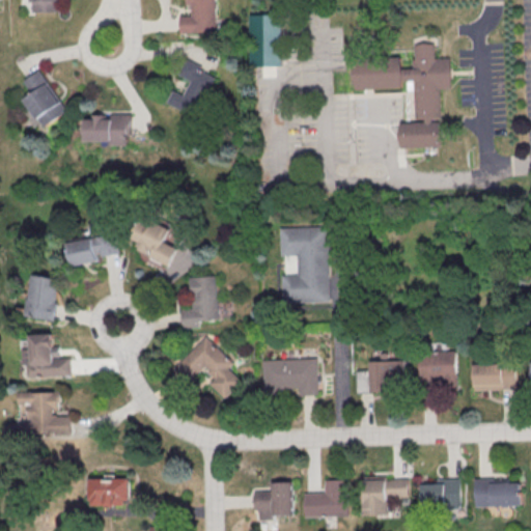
[(57,0),(31,0),(31,11),(58,11),(57,0)]
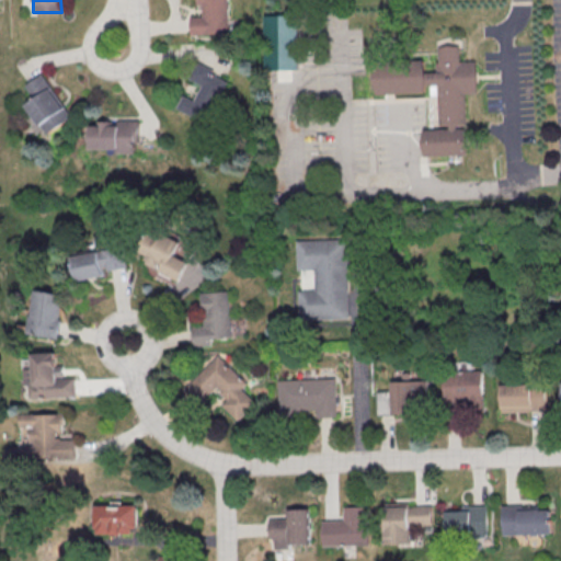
[(225,0),(227,34),(189,36),(187,18),(201,18),(199,6),(195,6),(194,0),(225,0)]
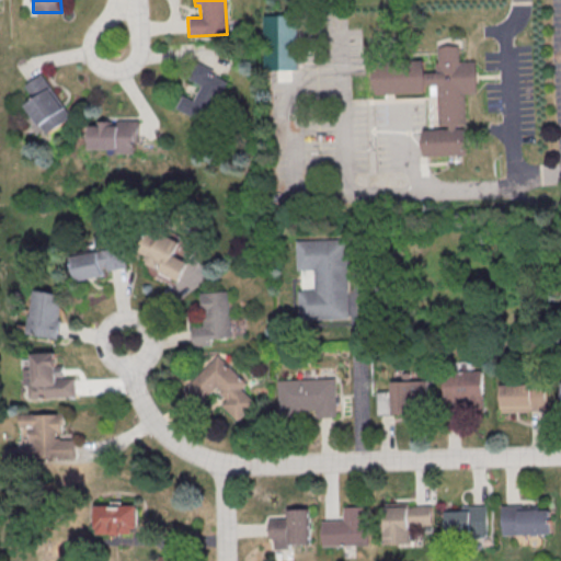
[(264,15),(265,69),(298,68),(297,14),(264,15)]
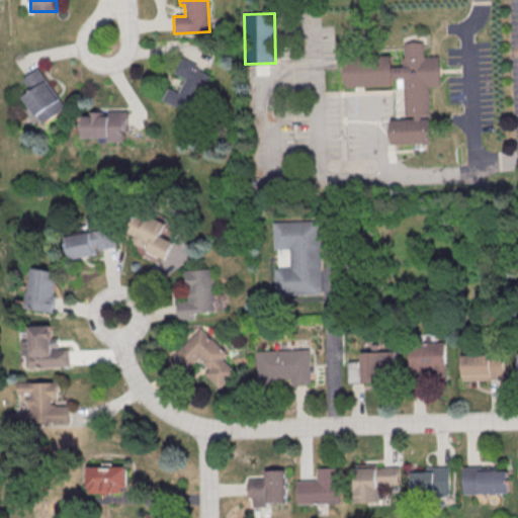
[(430,115),(422,116),(422,120),(429,119),(430,143),(393,146),(392,121),(415,120),(415,116),(407,116),(405,79),(392,80),(392,86),(346,89),(344,60),(391,57),(392,69),(404,68),(403,60),(406,60),(406,46),(424,44),(425,59),(438,58),(440,87),(429,87),(430,115)]
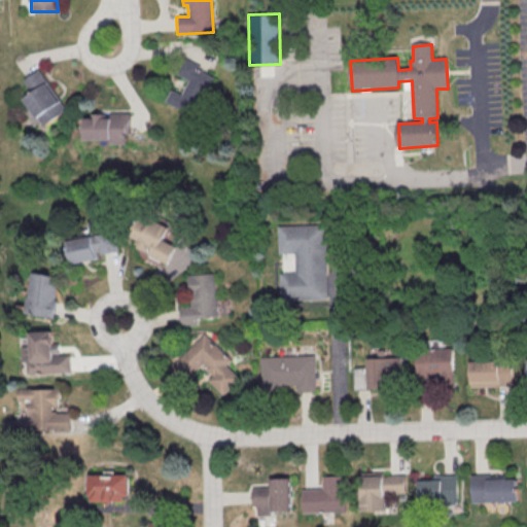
[(211,78),(192,115),(166,102),(171,91),(181,96),(188,81),(175,74),(183,58),(199,66),(197,70),(211,78)]
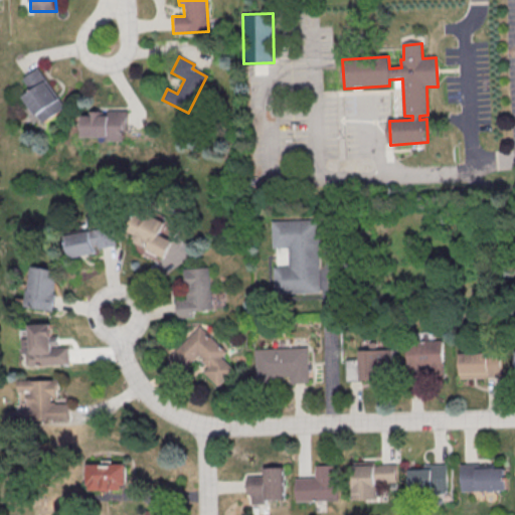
[(65,109),(39,66),(23,77),(32,91),(24,96),(42,124),(65,109)]
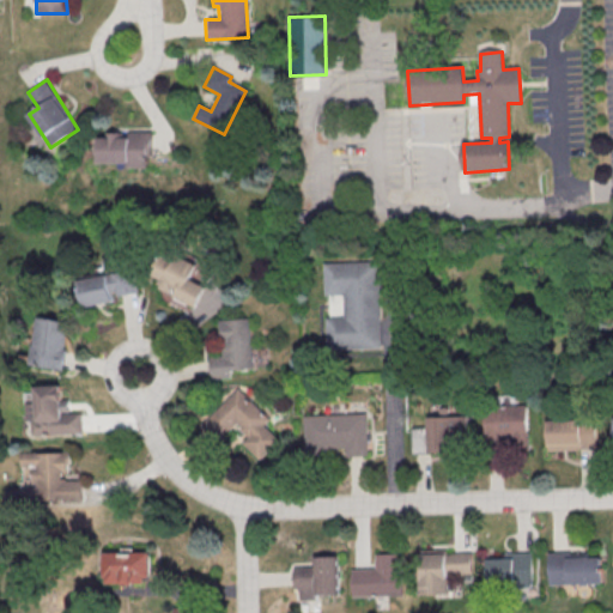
[(99,162),(129,162),(129,167),(151,167),(150,131),(126,131),(126,134),(99,134),(99,162)]
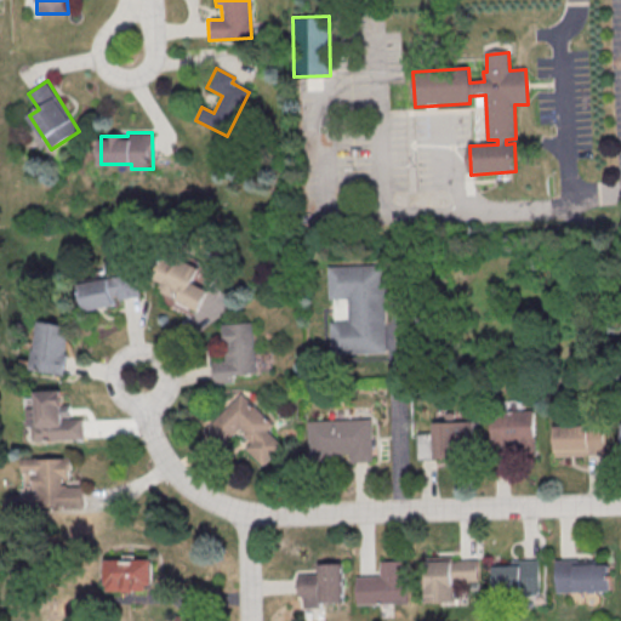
[(209,289),(211,283),(216,272),(216,265),(193,256),(166,254),(155,278),(165,281),(164,297),(176,302),(181,302),(200,311),(209,289)]
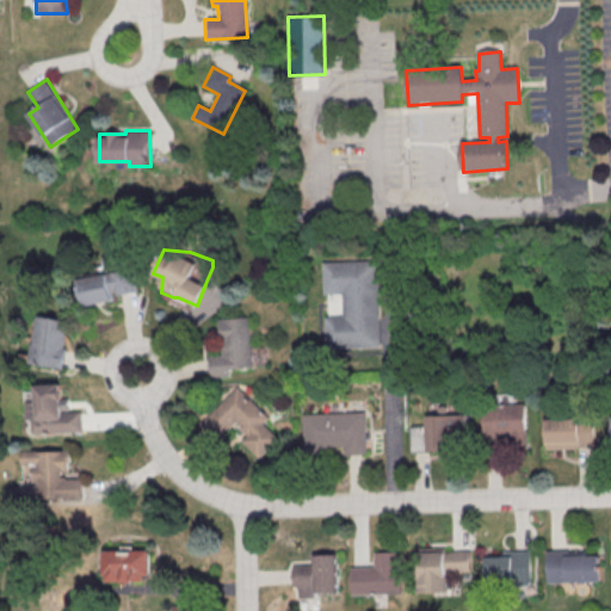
[(323,294),(341,292),(343,315),(325,315),(326,347),(380,346),(377,260),(323,261),(323,294)]
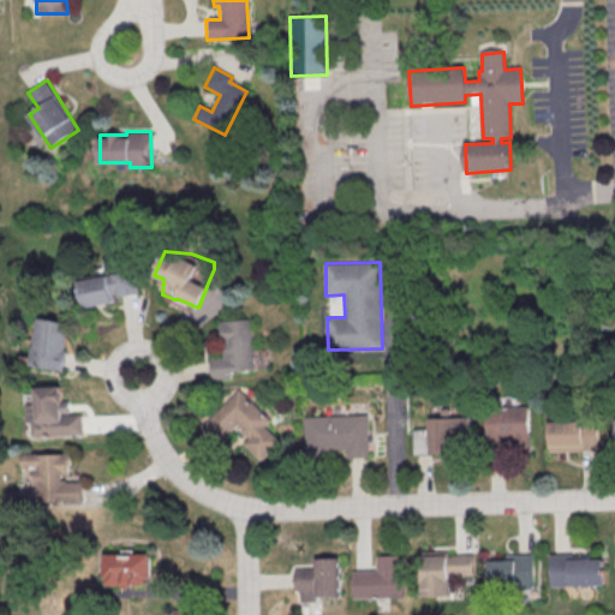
[(81,281),(87,308),(118,300),(117,297),(139,292),(135,269),(81,281)]
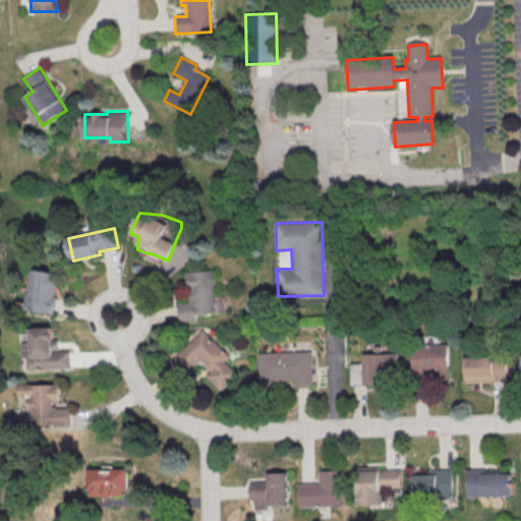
[(27,309),(54,313),(61,273),(34,269),(27,309)]
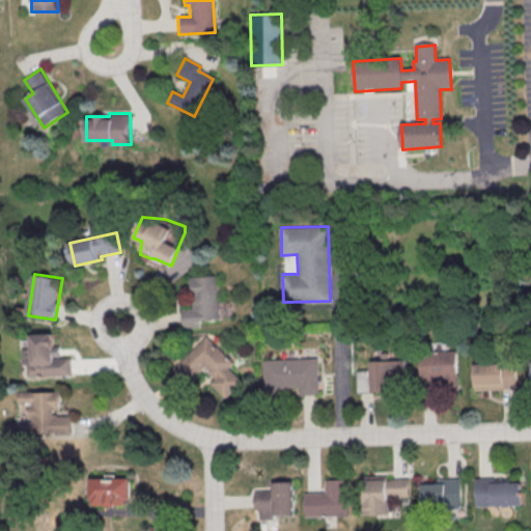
[(191,277),(193,308),(182,308),(183,328),(199,327),(199,319),(219,318),(216,275),(191,277)]
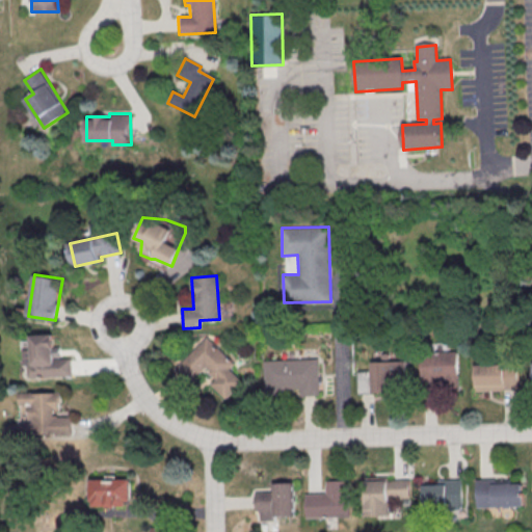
[(53,334),(30,335),(31,341),(22,341),(23,366),(27,366),(27,376),(71,375),(71,357),(60,357),(60,347),(54,347),(53,334)]
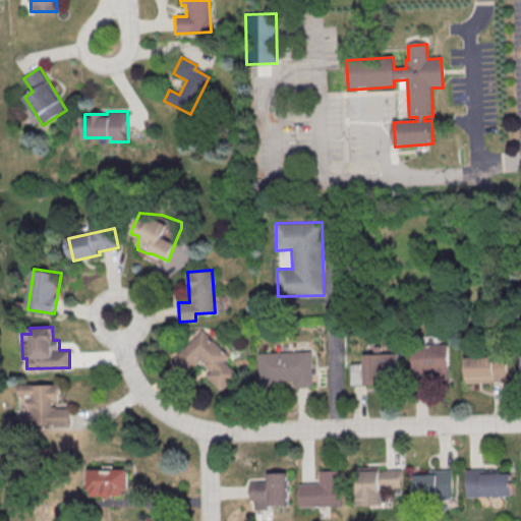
[(229,356),(203,329),(171,360),(185,374),(200,360),(212,370),(206,375),(221,391),(238,374),(225,361),(229,356)]
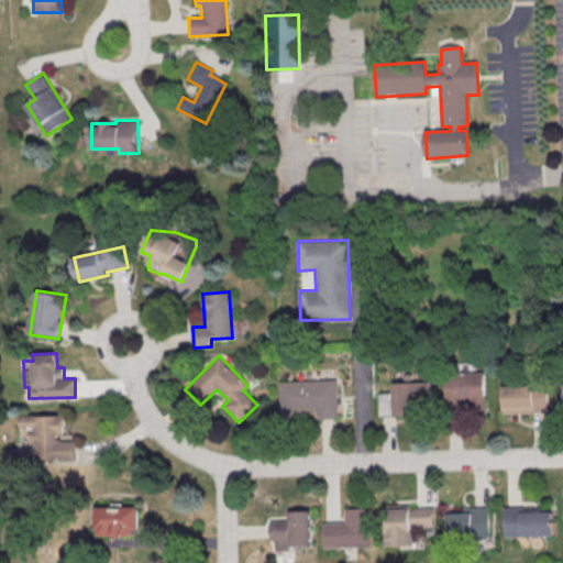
[(440,374),(441,400),(484,399),(483,373),(440,374)]
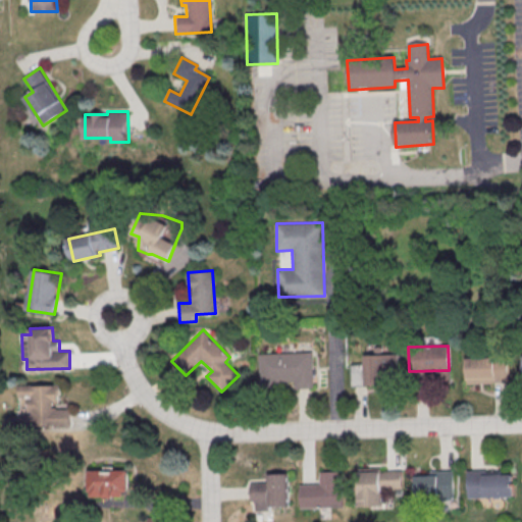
[(258,355),(259,390),(278,389),(278,383),(293,382),(293,389),(312,388),(310,353),(258,355)]
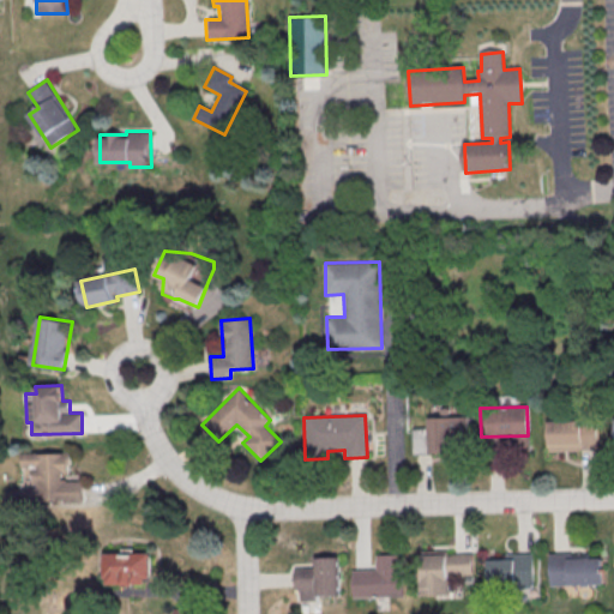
[(413,452),(467,452),(467,416),(427,416),(427,428),(413,428),(413,452)]
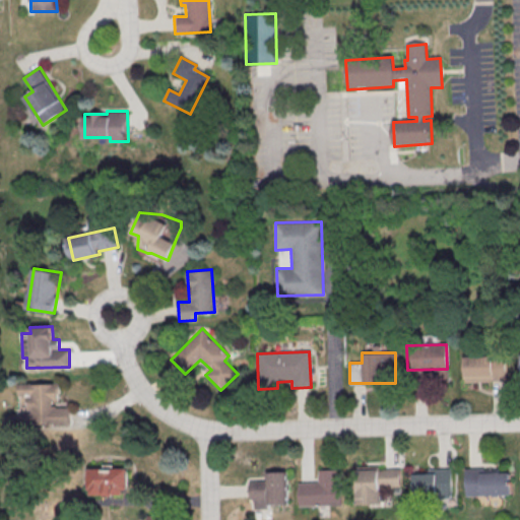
[(462,358),(463,382),(503,381),(502,356),(462,358)]
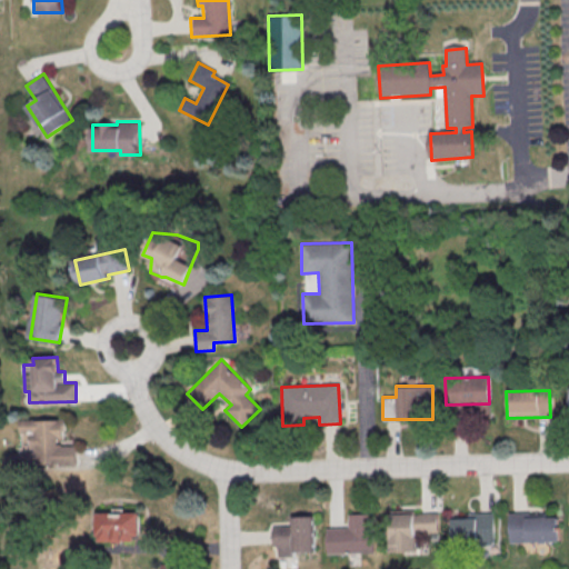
[(22,420),(22,436),(31,436),(31,449),(23,449),(23,465),(77,463),(77,442),(65,443),(63,419),(22,420)]
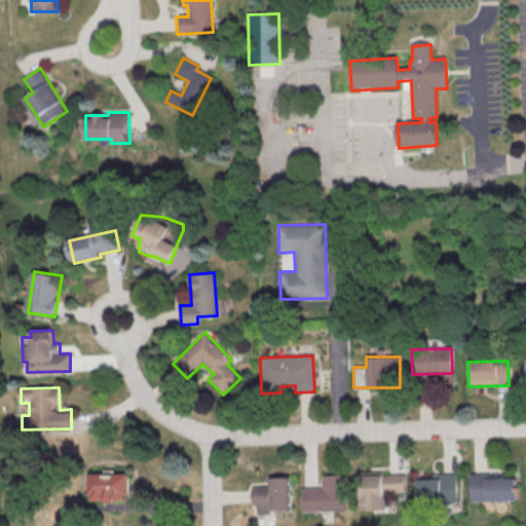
[(90,472),(90,500),(129,500),(129,473),(90,472)]
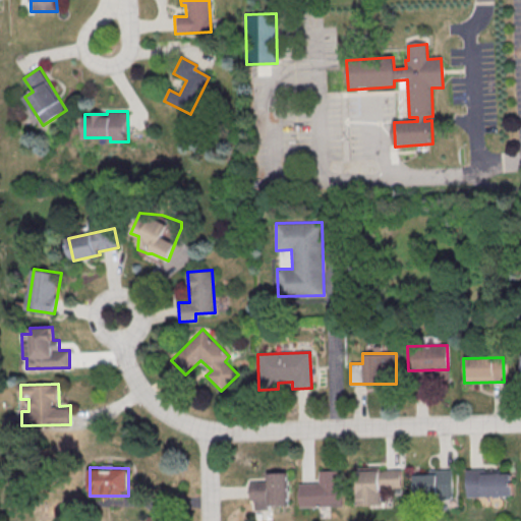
[(356,469),(357,494),(397,493),(397,468),(356,469)]
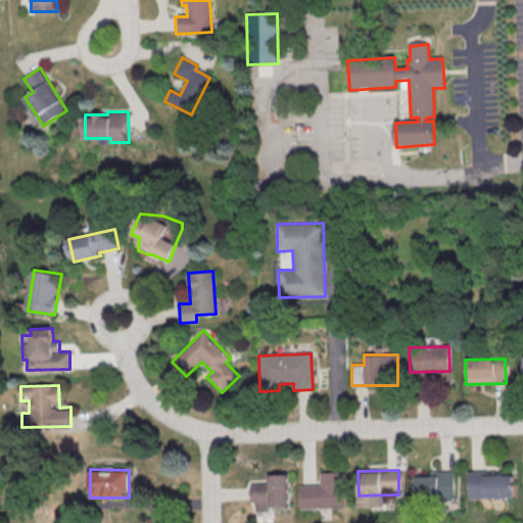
[(414,472),(415,496),(455,495),(454,471),(414,472)]
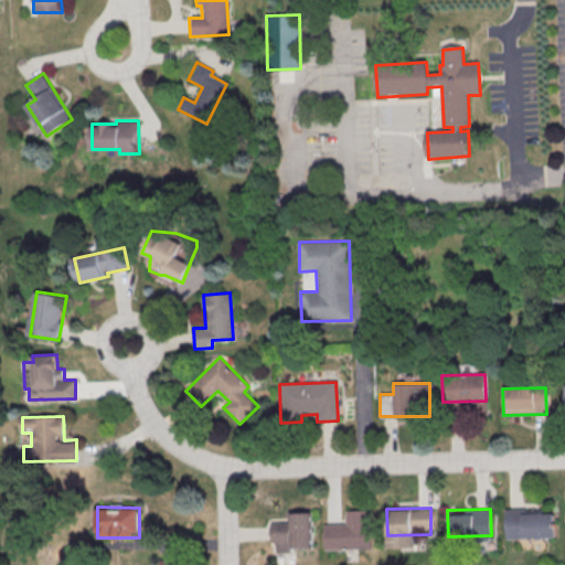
[(504,510),(505,536),(548,534),(548,509),(504,510)]
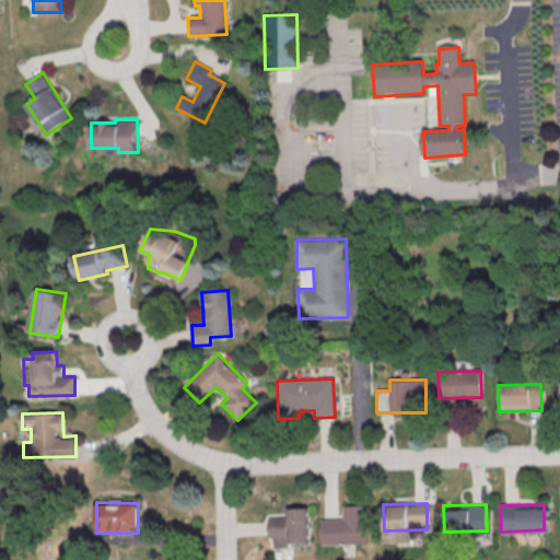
[(321,521),(322,545),(368,543),(366,505),(342,505),(342,521),(321,521)]
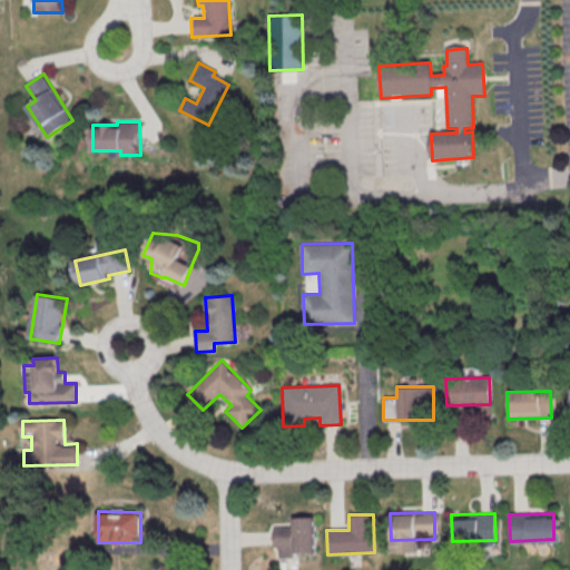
[(269,530),(271,556),(314,554),(313,528),(269,530)]
